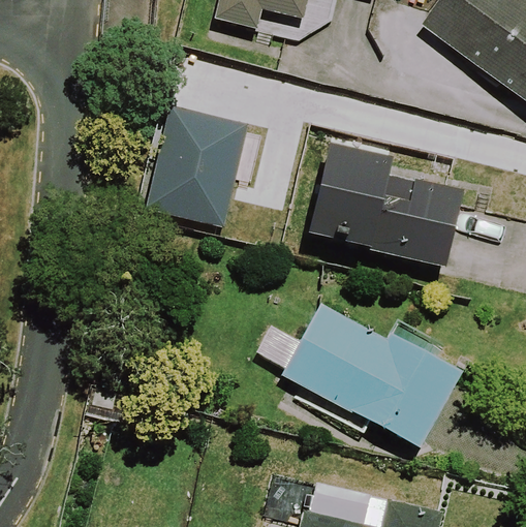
[(217,0),(213,18),(257,28),(261,8),(303,19),(308,0),(217,0)]
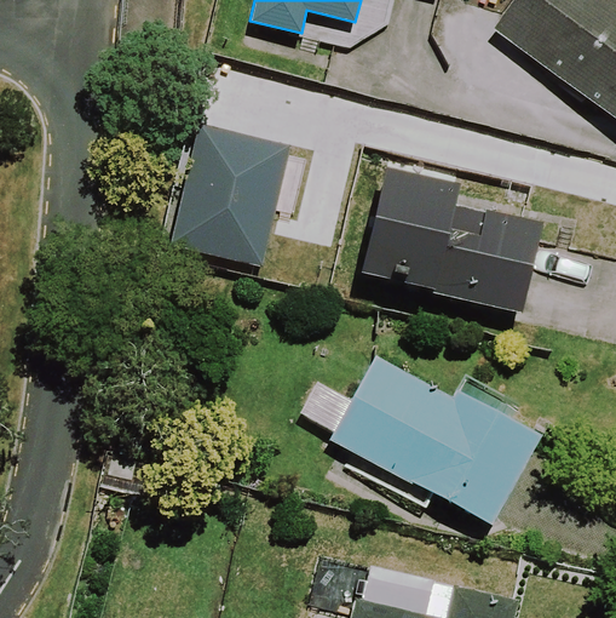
[(514,0),(493,30),(615,116),(615,0),(514,0)]
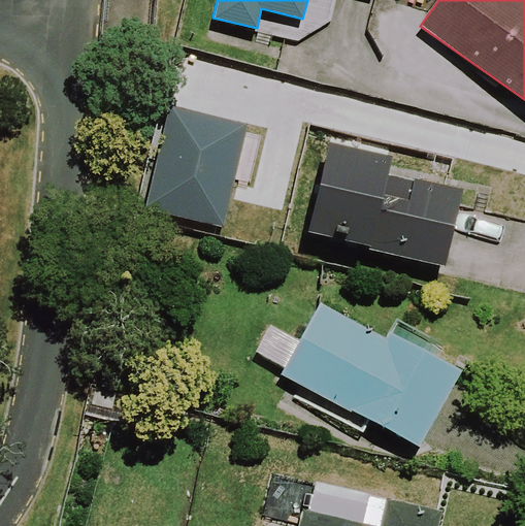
[(395,156),(330,141),(309,232),(372,247),(372,250),(446,266),(463,190),(391,173),(395,156)]
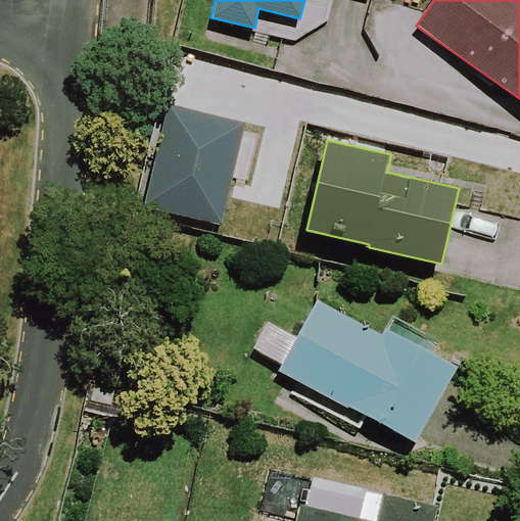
[(381,333),(316,299),(295,337),(266,321),(252,347),(282,363),(278,371),(416,443),(457,366),(384,328),(381,333)]
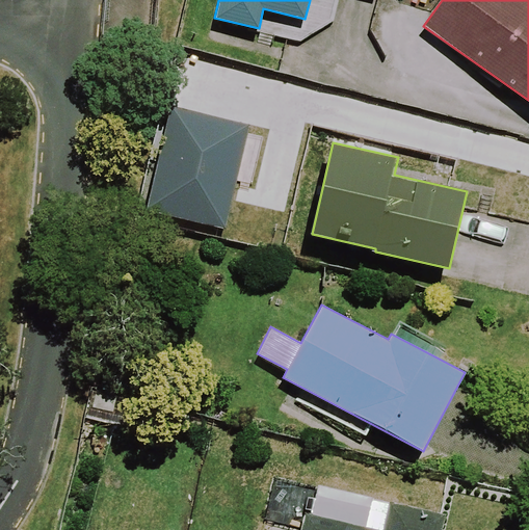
[(442,529),(446,514),(318,484),(311,513),(303,511),(298,529),(442,529)]
